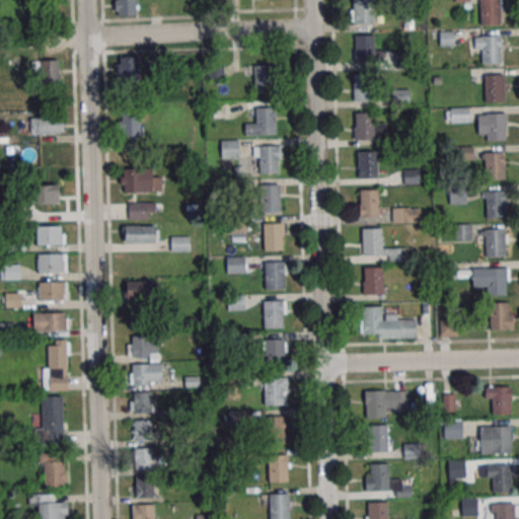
[(136,0),(115,0),(115,15),(136,15),(136,0)]
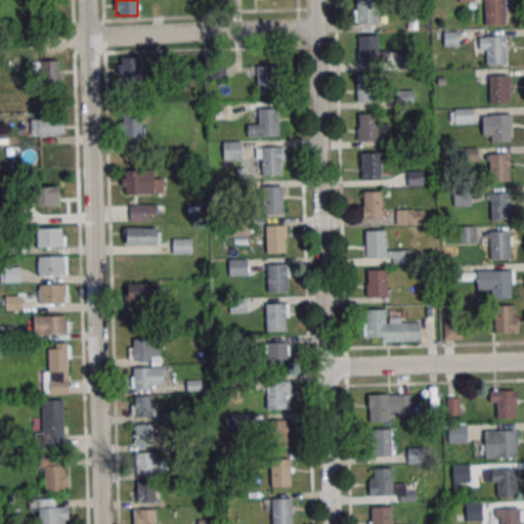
[(357,0),(376,0),(377,25),(357,26),(357,0)]
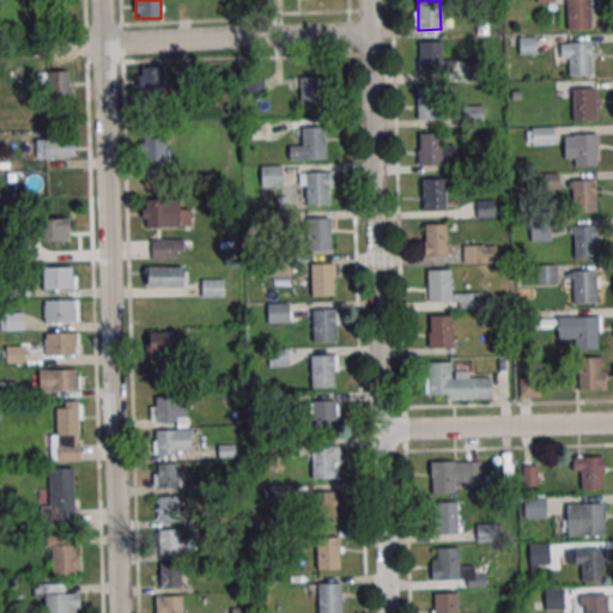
[(568,0),(590,0),(590,30),(569,31),(568,0)]
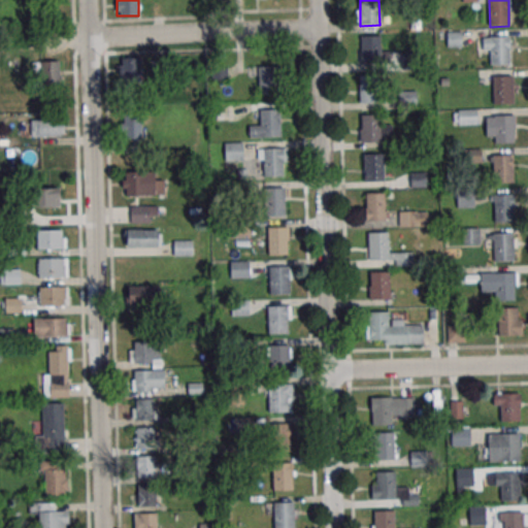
[(490,38),(508,37),(509,65),(490,66),(490,38)]
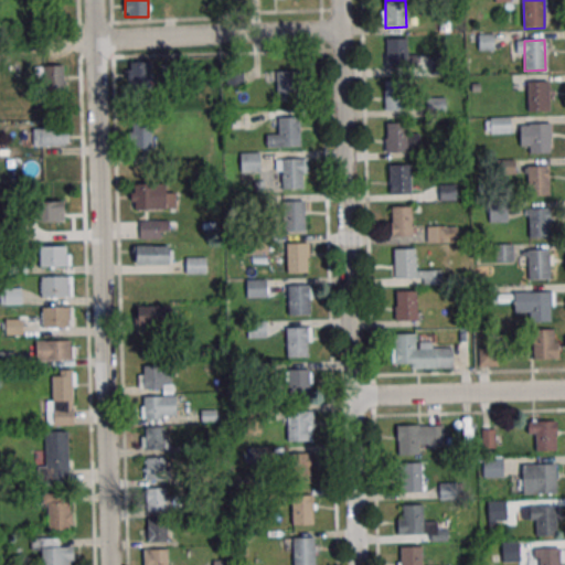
[(386,41),(407,41),(407,70),(387,71),(386,41)]
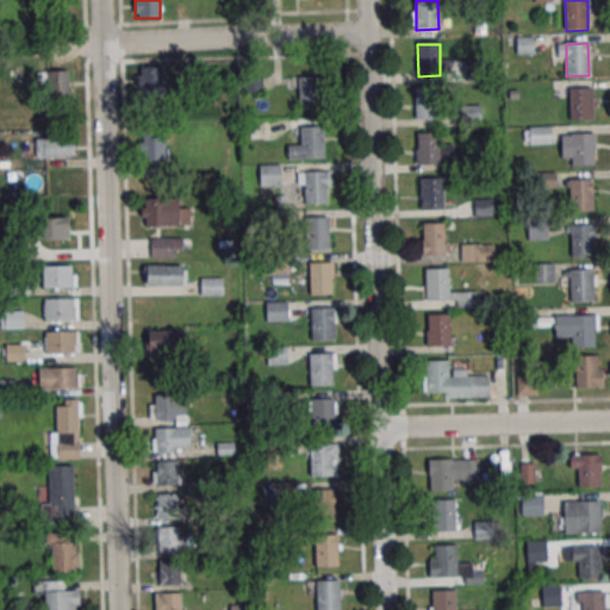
[(136,66),(136,92),(163,92),(163,66),(136,66)]
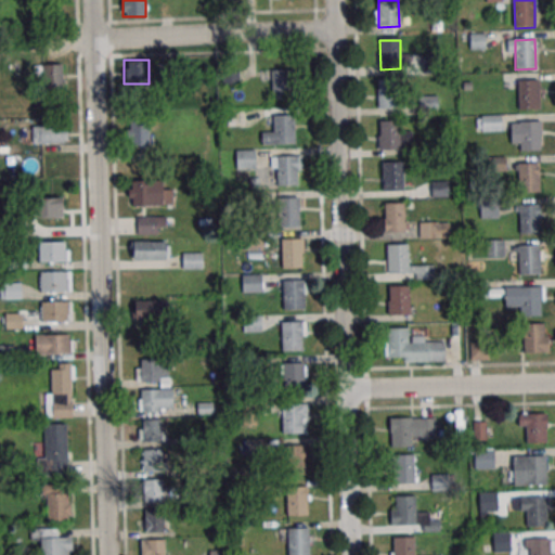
[(41,88),(63,88),(63,64),(41,64),(41,88)]
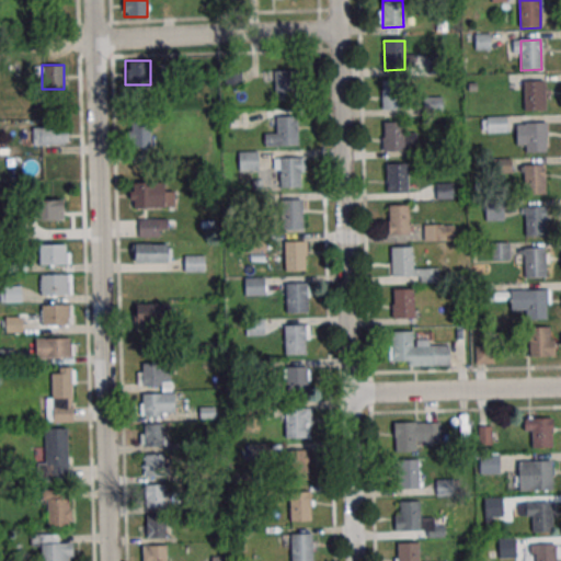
[(275,72),(295,72),(296,102),(275,102),(275,72)]
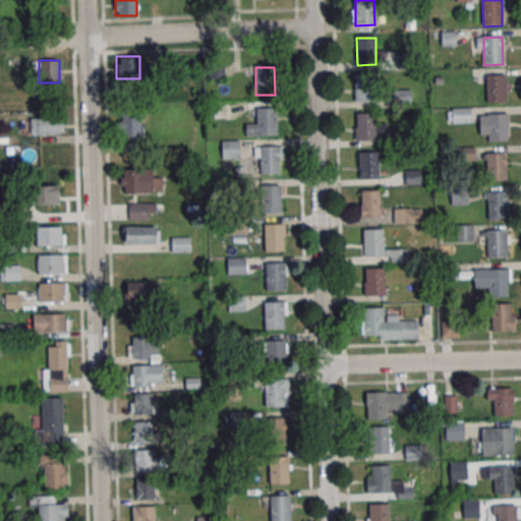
[(354,75),(373,75),(374,102),(355,103),(354,75)]
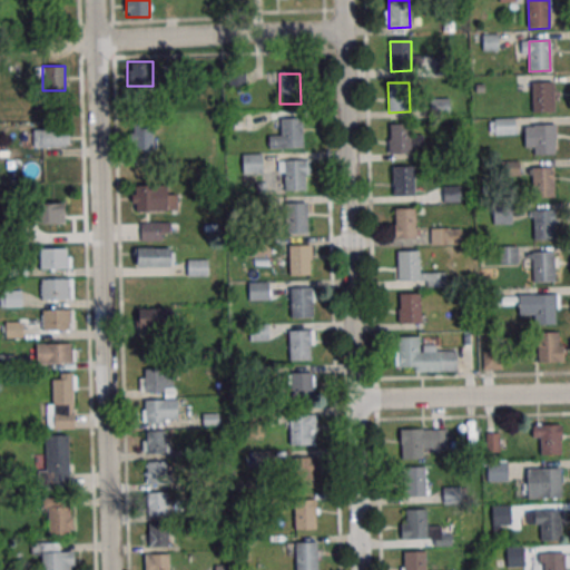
[(532,85),(553,84),(554,114),(533,115),(532,85)]
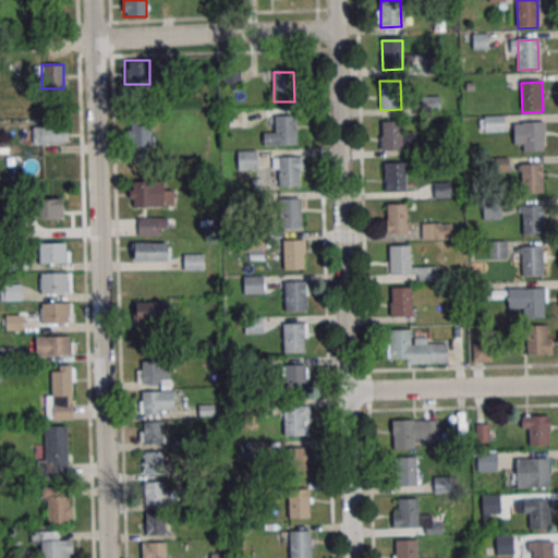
[(505,116),(484,116),(484,132),(505,132),(505,116)]
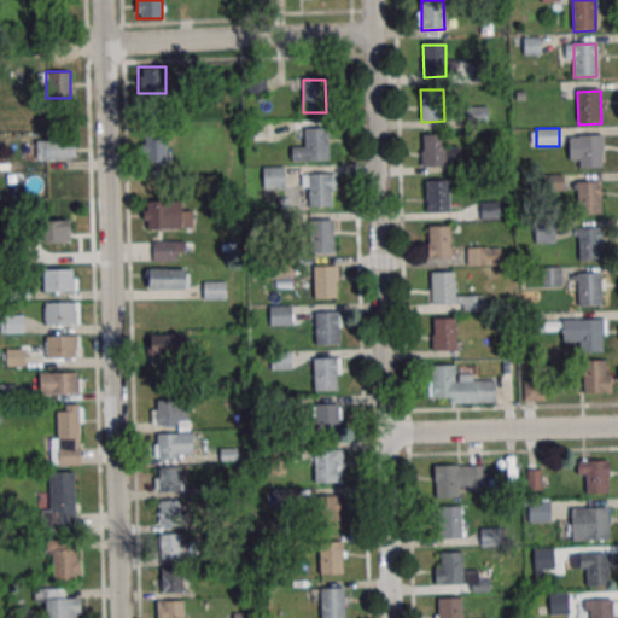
[(304,130),(327,129),(327,162),(305,163),(304,130)]
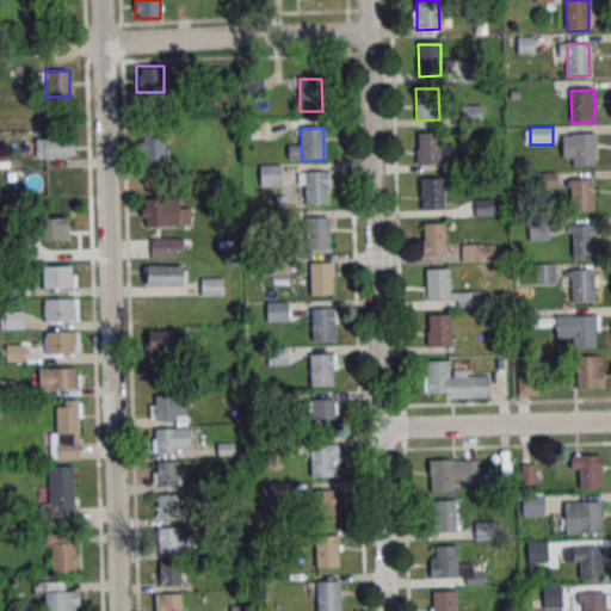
[(165,161),(165,134),(141,134),(141,161),(165,161)]
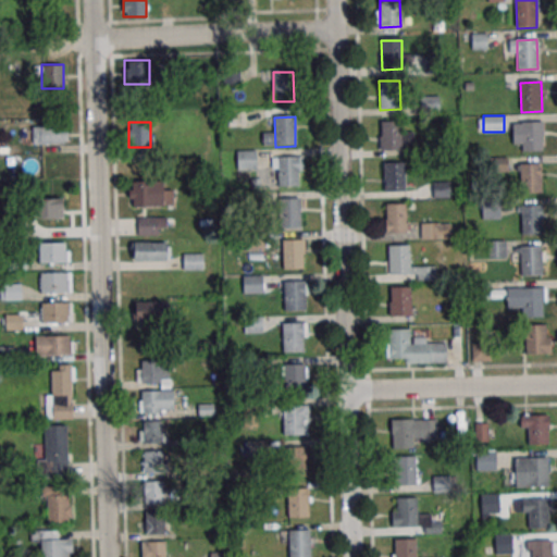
[(382,123),(401,122),(403,151),(382,151),(382,123)]
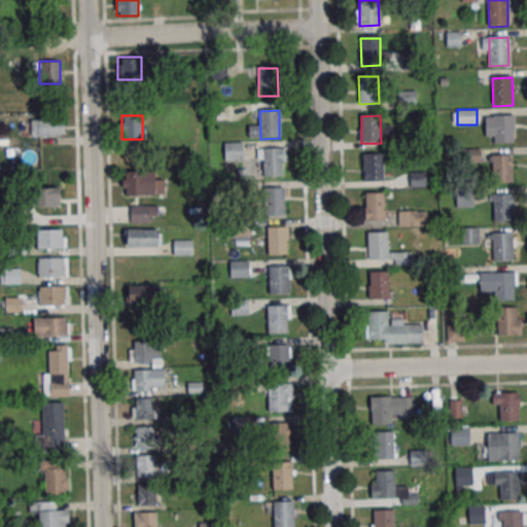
[(493,116),(512,116),(513,143),(493,144),(493,116)]
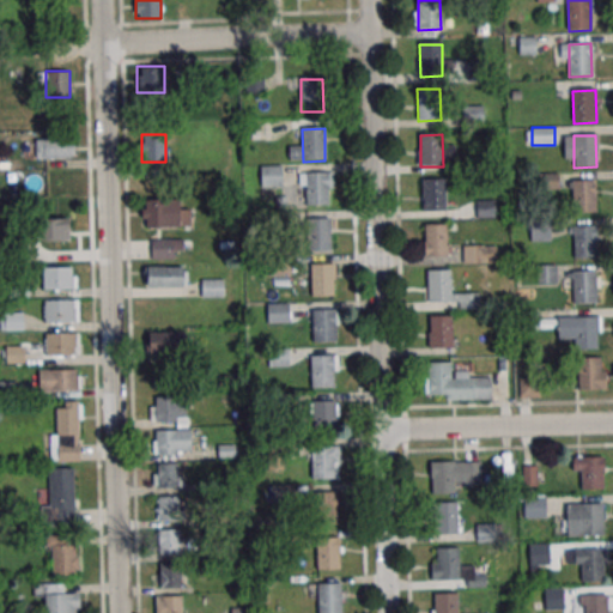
[(35,157),(74,157),(74,140),(35,140),(35,157)]
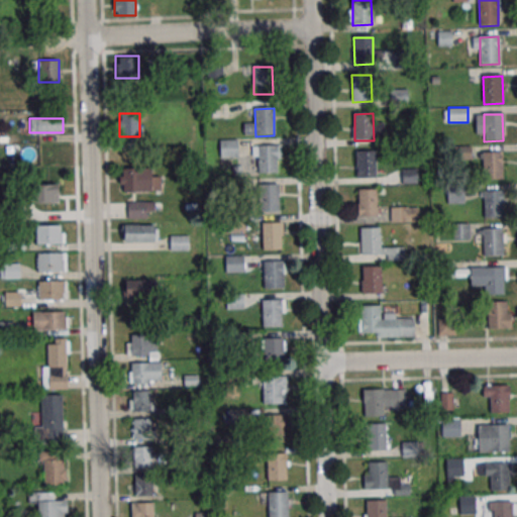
[(237,157),(237,139),(220,139),(220,157),(237,157)]
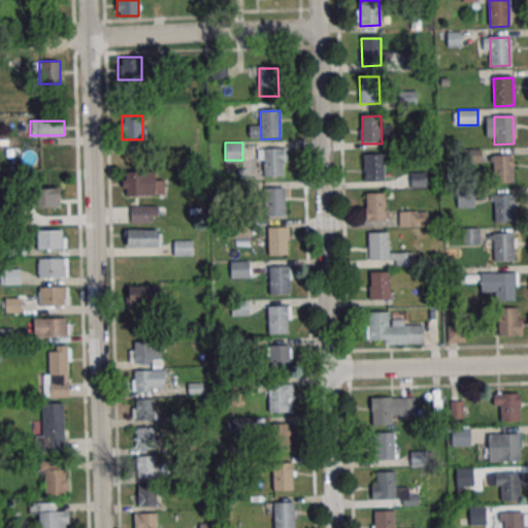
[(263,150),(283,150),(284,176),(264,177),(263,150)]
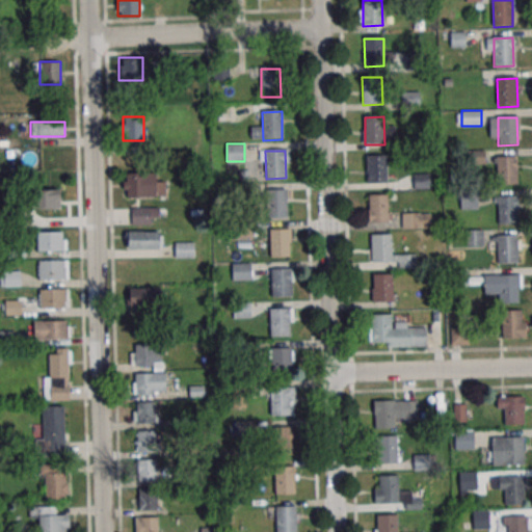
[(367,156),(387,156),(388,183),(368,184),(367,156)]
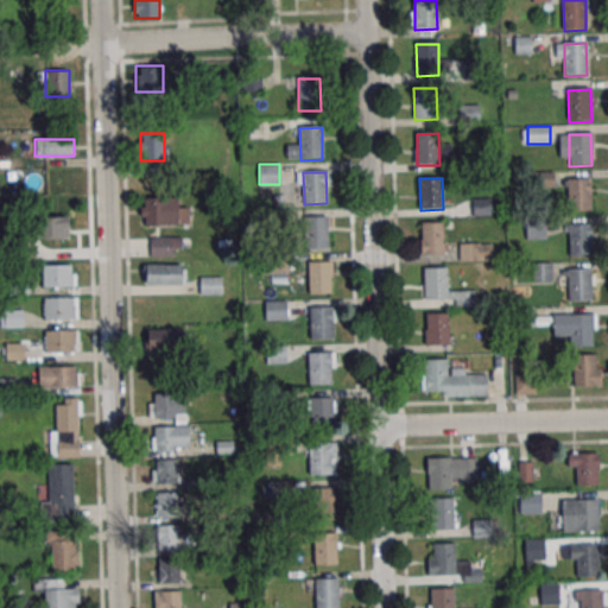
[(568,179),(590,178),(591,210),(569,211),(568,179)]
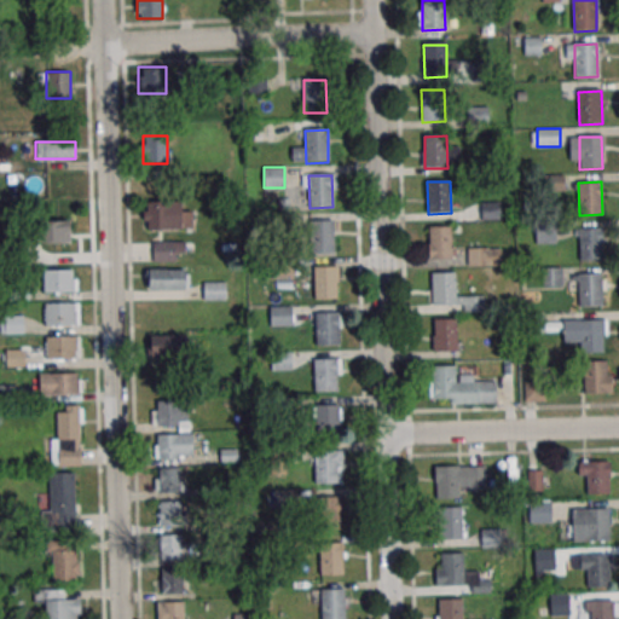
[(143,201),(143,230),(192,230),(192,209),(184,209),(184,201),(143,201)]
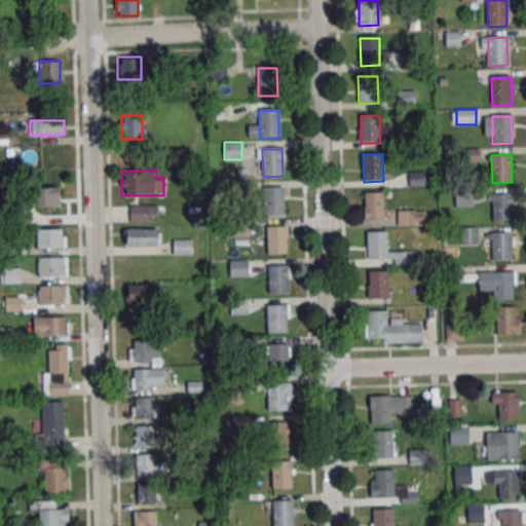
[(59,187),(34,187),(34,207),(59,207),(59,187)]
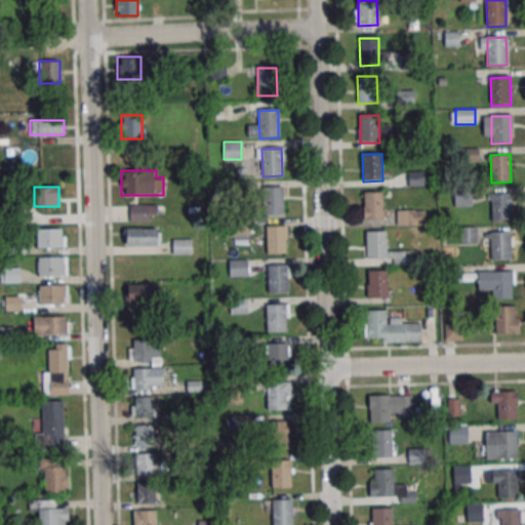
[(263,188),(282,188),(283,215),(264,215),(263,188)]
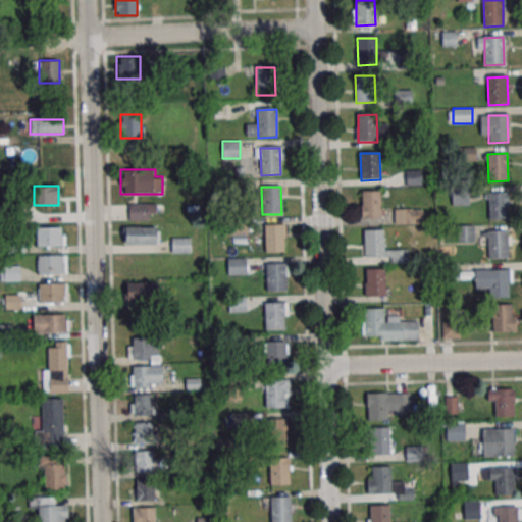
[(453,205),(469,205),(469,188),(453,188),(453,205)]
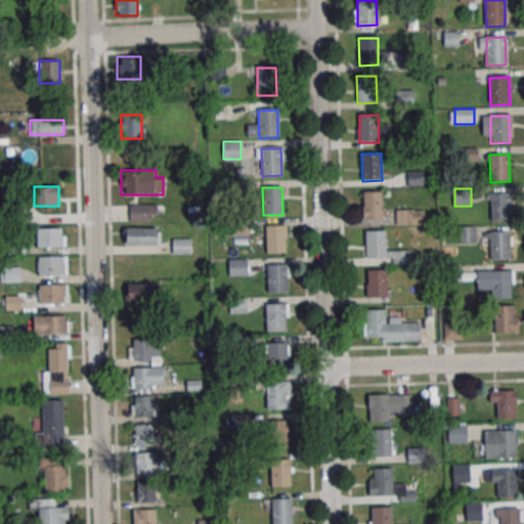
[(363,192),(383,192),(383,219),(364,220),(363,192)]
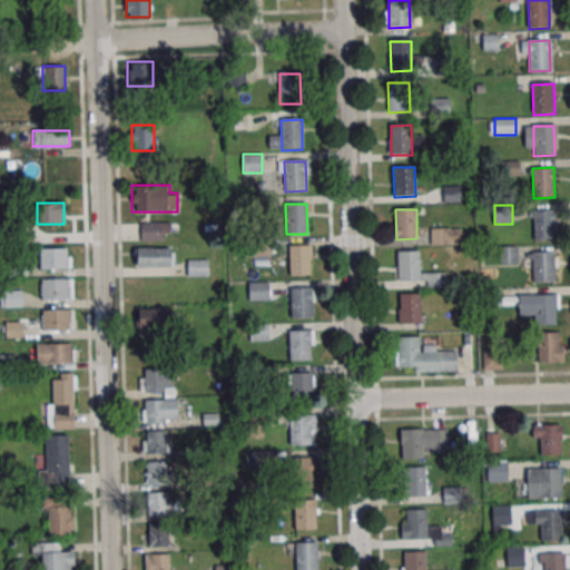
[(533,212),(554,210),(556,241),(534,241),(533,212)]
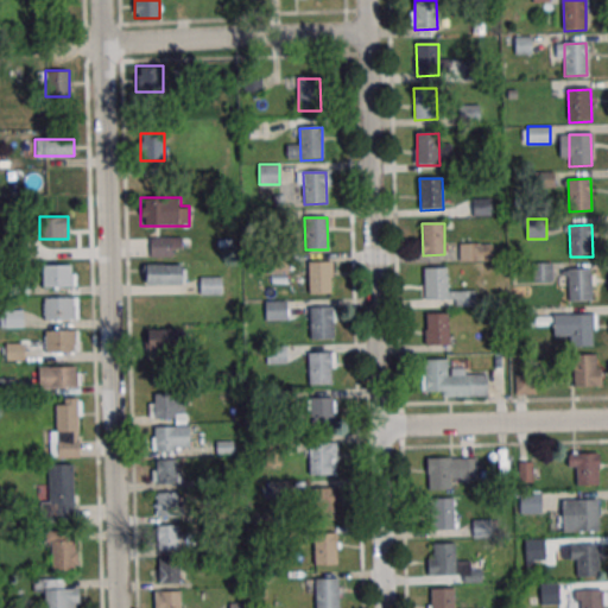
[(147,236),(147,257),(173,257),(173,249),(182,249),(182,236),(147,236)]
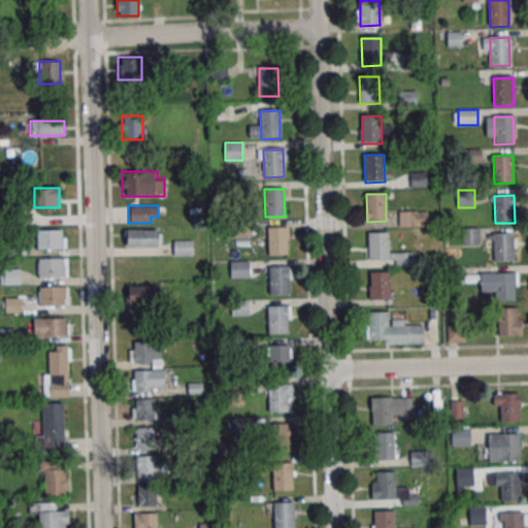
[(427,211),(399,211),(399,226),(427,226),(427,211)]
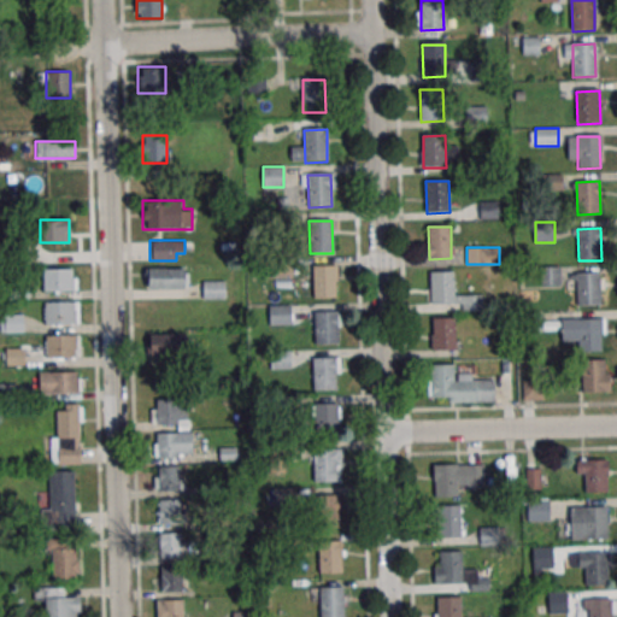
[(312,268),(335,266),(335,299),(313,300),(312,268)]
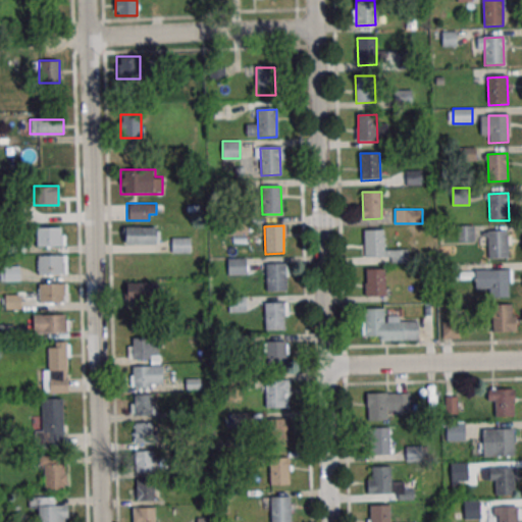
[(64,226),(37,226),(37,246),(64,246),(64,226)]
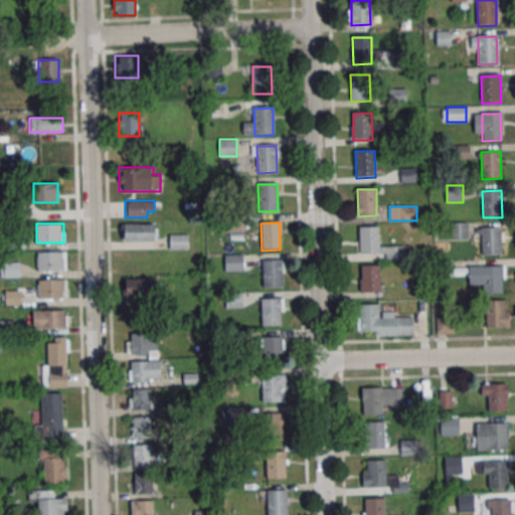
[(157,241),(157,223),(122,223),(122,241),(157,241)]
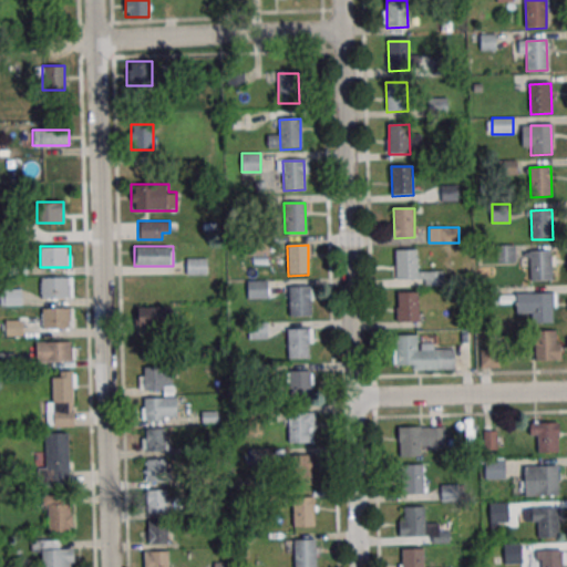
[(515,263),(515,246),(498,246),(498,263),(515,263)]
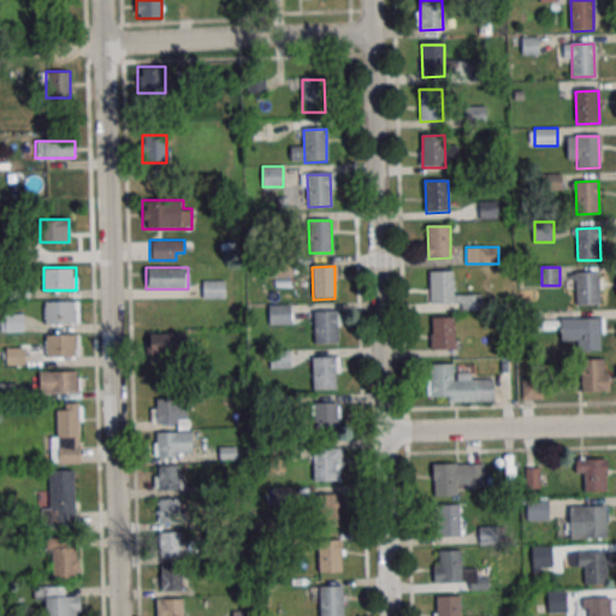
[(430,273),(451,273),(452,304),(430,306),(430,273)]
